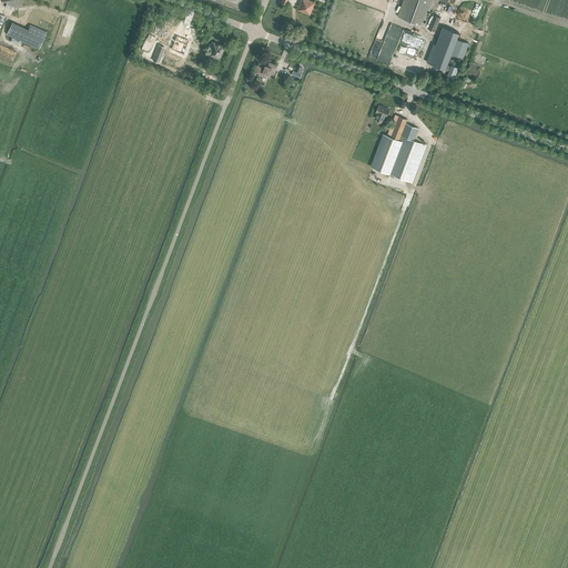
[(11,6),(19,8),(21,0),(2,0),(2,1),(8,2),(8,3),(7,3),(6,8),(10,10),(11,6)]
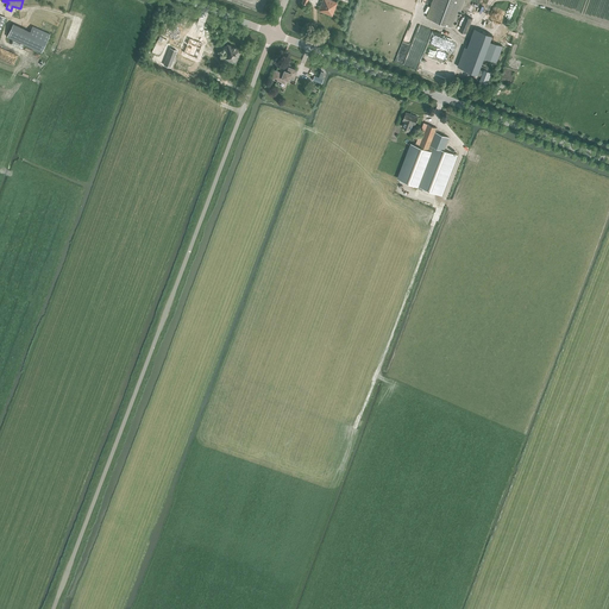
[(332,16),(338,2),(331,0),(322,0),(319,11),(332,16)]
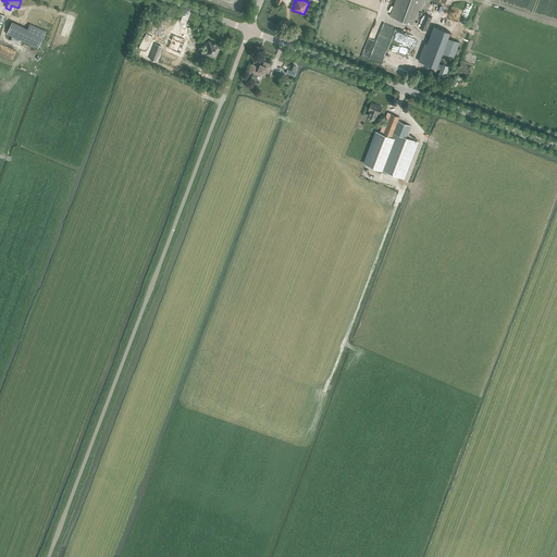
[(397,0),(391,16),(415,25),(424,0),(397,0)]
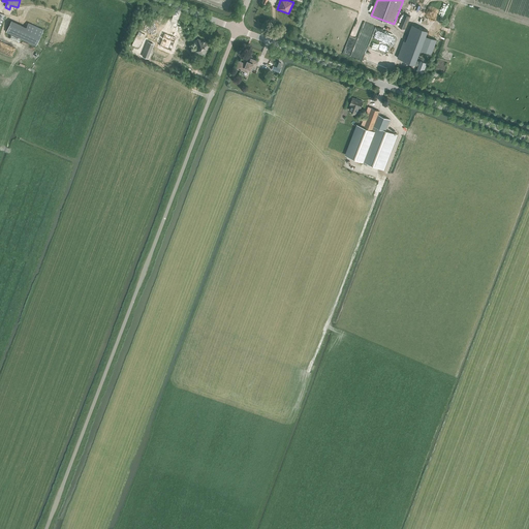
[(399,27),(405,29),(410,17),(403,13),(399,27)]
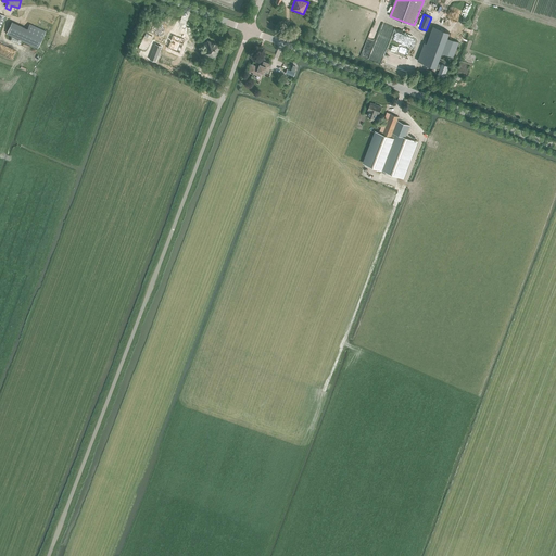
[(12,22),(7,34),(38,49),(46,32),(38,27),(29,24),(27,28),(12,22)]
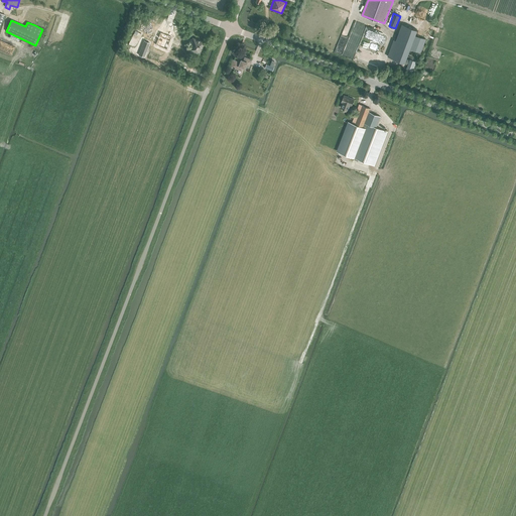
[(407,56),(410,48),(421,52),(426,39),(415,34),(417,29),(402,24),(396,40),(394,39),(388,56),(404,63),(404,62),(408,63),(406,69),(412,71),(416,60),(410,58),(410,57),(407,56)]
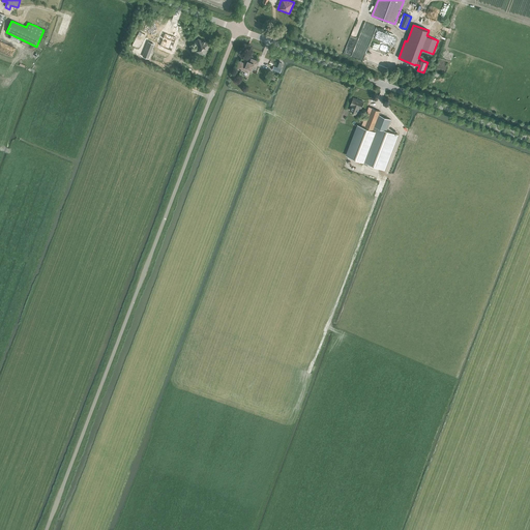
[(165,33),(159,46),(164,47),(164,48),(171,51),(176,37),(165,33)]
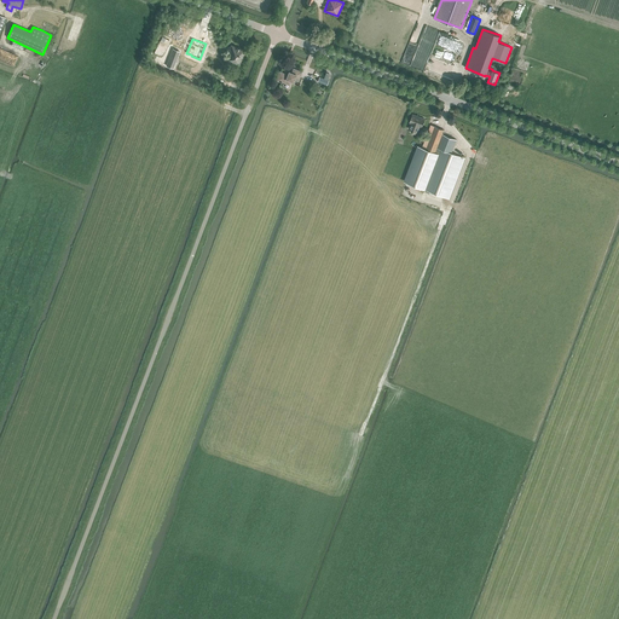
[(410,64),(418,45),(410,42),(403,61),(410,64)]
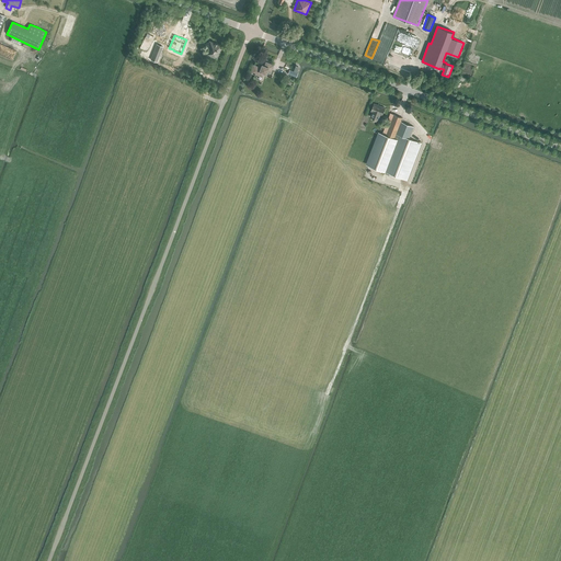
[(222,45),(209,41),(205,54),(208,56),(217,59),(222,45)]
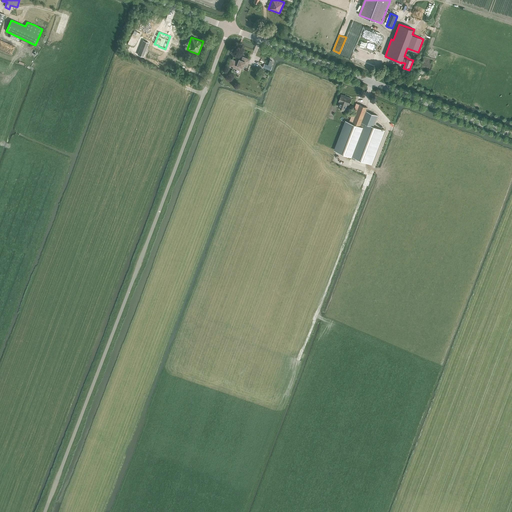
[(149,43),(143,40),(137,54),(143,57),(149,43)]
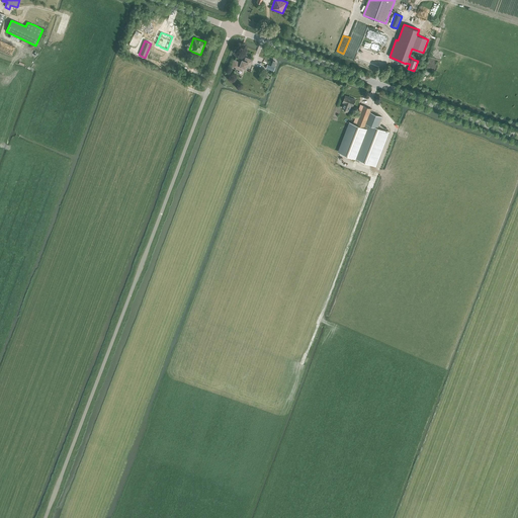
[(364,55),(363,61),(377,65),(378,59),(364,55)]
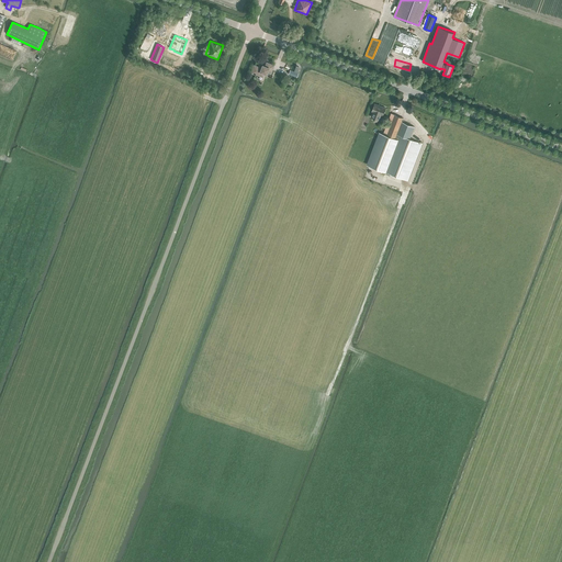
[(270,74),(273,65),(266,63),(265,66),(261,65),(260,68),(254,65),(250,72),(262,77),(263,74),(266,75),(267,72),(270,74)]
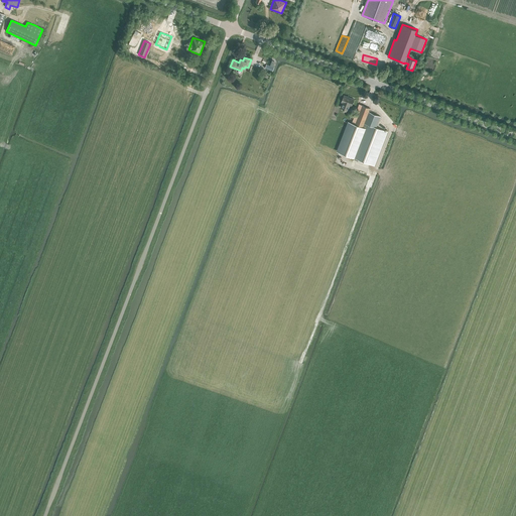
[(350,98),(348,98),(348,97),(345,96),(342,102),(343,103),(341,107),(349,110),(351,106),(352,106),(354,99),(350,98)]
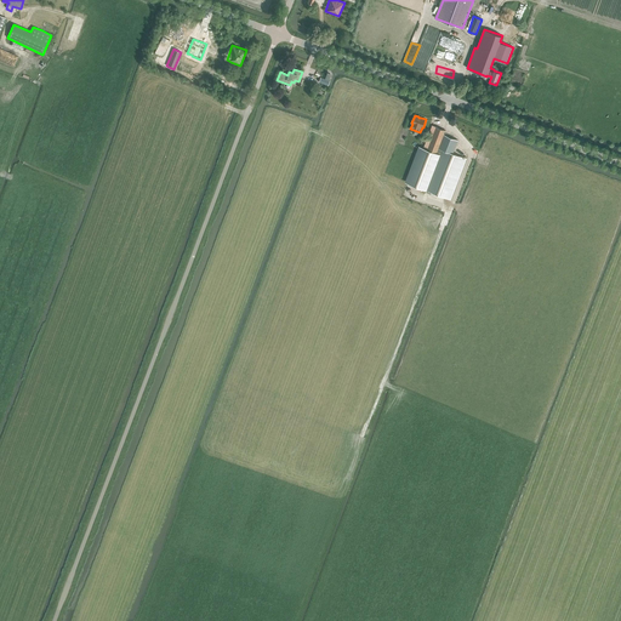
[(432,138),(428,149),(437,153),(444,136),(445,131),(437,127),(432,138)]
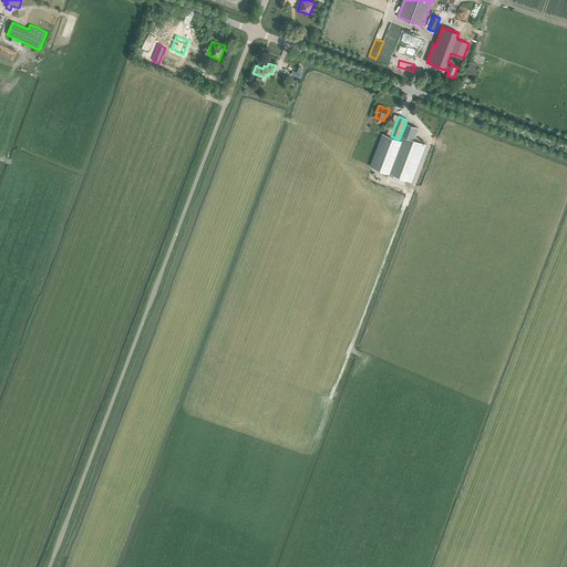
[(384,134),(372,167),(412,182),(426,145),(414,140),(419,129),(405,124),(399,140),(391,136),(384,134)]
